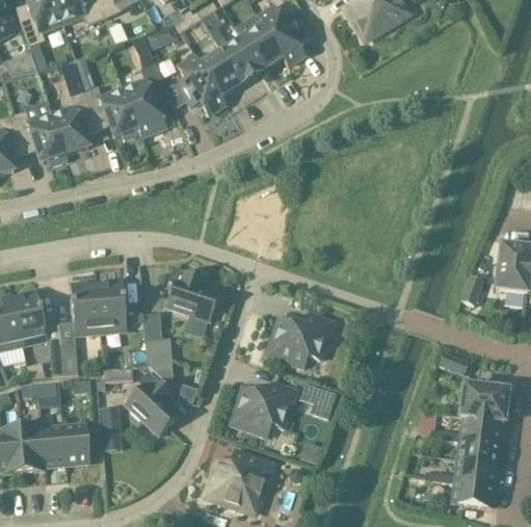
[(0,38),(9,33),(4,24),(14,19),(2,0),(0,0),(0,38)]
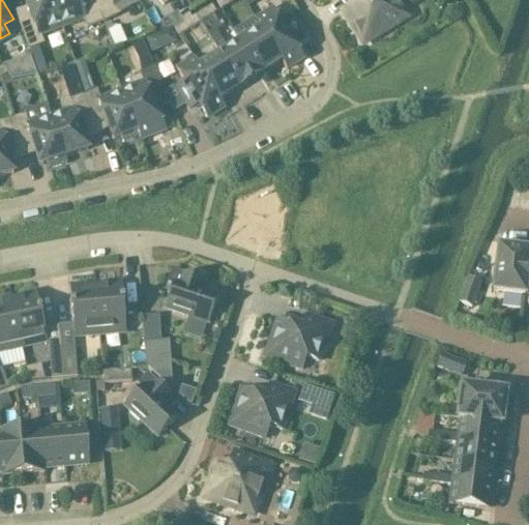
[(40,32),(62,24),(54,0),(26,0),(30,10),(19,15),(30,46),(43,40),(40,32)]
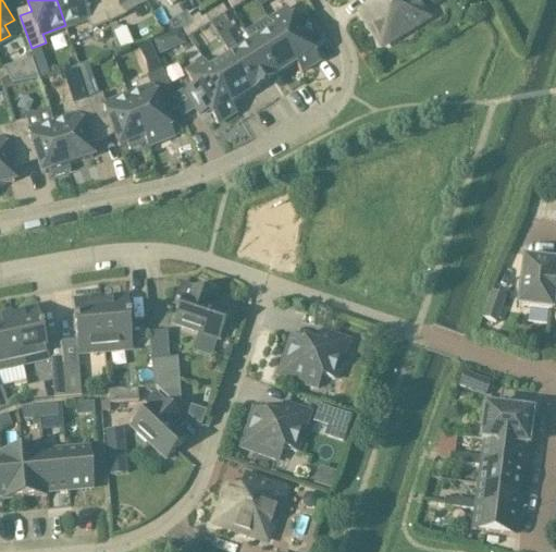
[(57,0),(65,25),(89,16),(93,25),(110,20),(101,0),(57,0)]
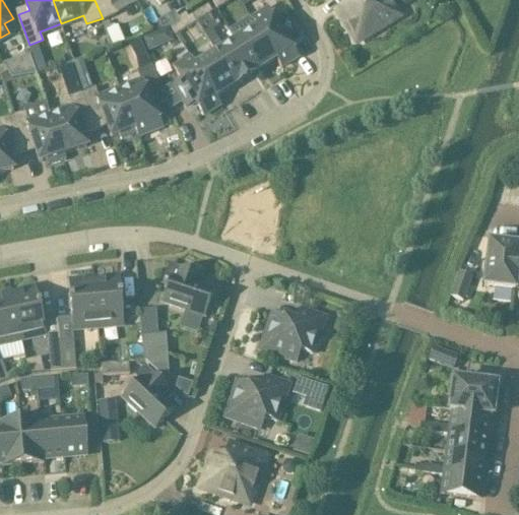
[(94,0),(103,18),(118,10),(117,9),(136,0),(94,0)]
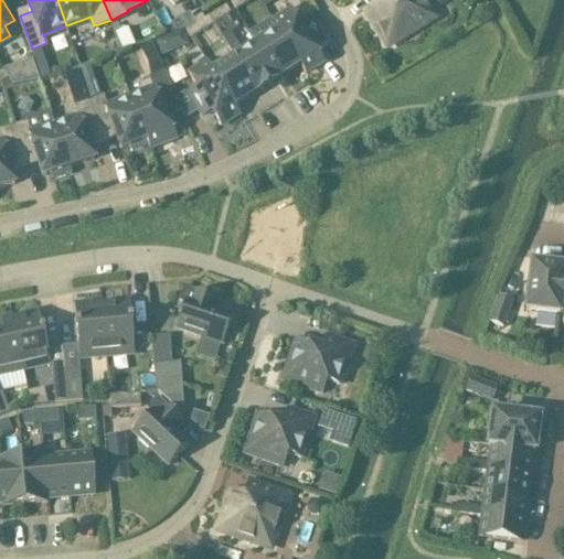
[(379,0),(366,8),(389,43),(424,21),(417,10),(428,3),(426,0),(379,0)]
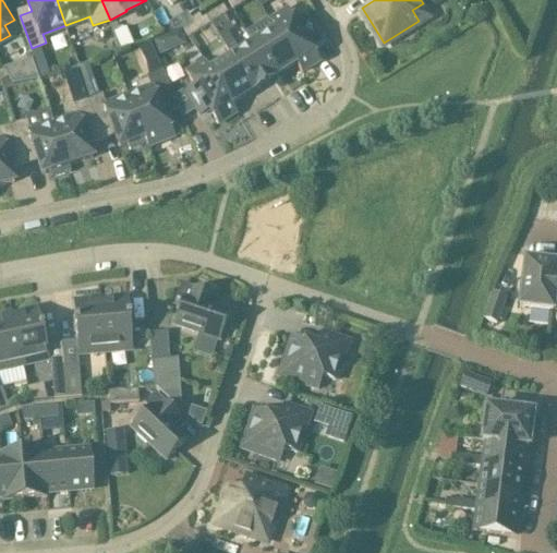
[(220,4),(206,13),(212,21),(225,12),(220,4)]
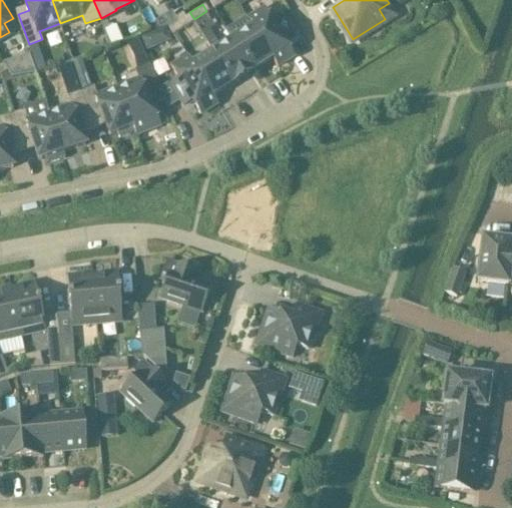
[(265,5),(248,15),(279,63),(294,53),(287,40),(295,35),(281,12),(273,18),(265,5)]
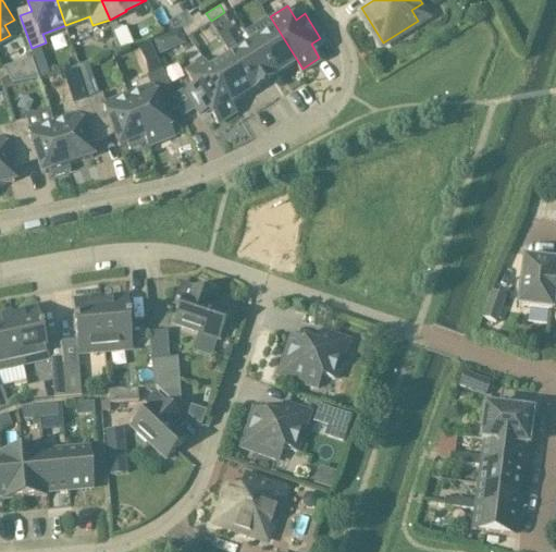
[(199,11),(192,15),(195,20),(201,15),(199,11)]
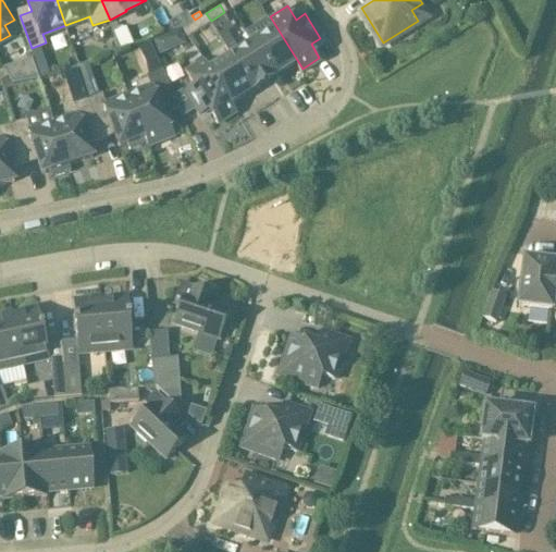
[(188,35),(211,21),(206,13),(201,15),(195,20),(184,27),(188,35)]
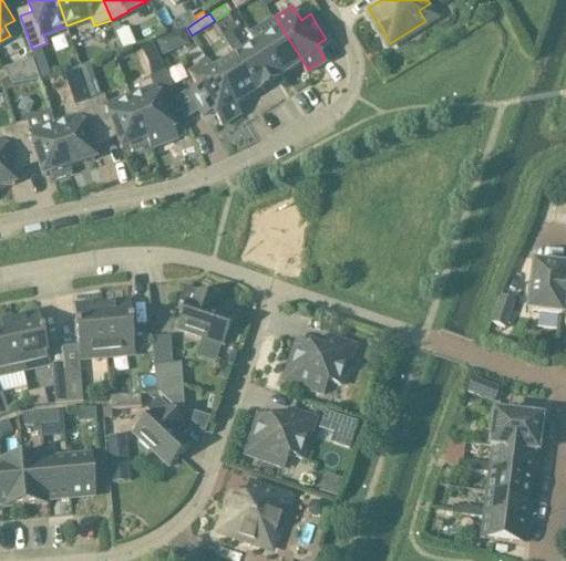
[(279,27),(258,40),(279,74),(301,61),(307,70),(308,70),(275,17),(274,18),(279,27)]
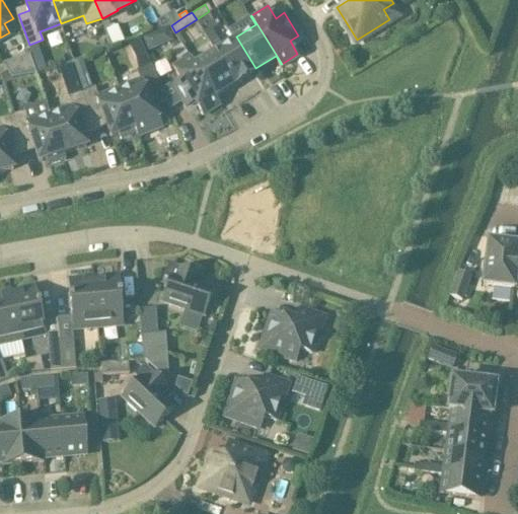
[(236,37),(215,50),(235,81),(255,68),(236,37)]
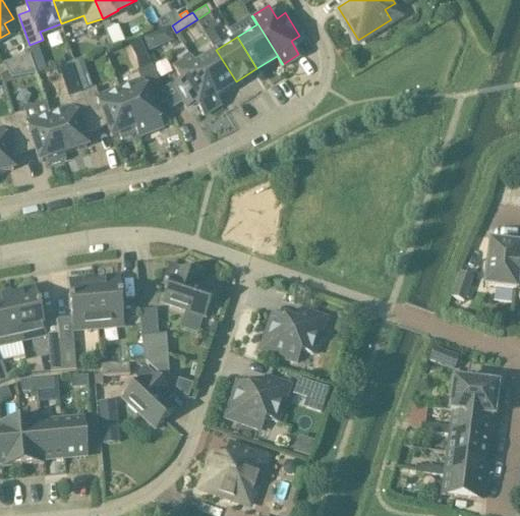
[(191,54),(190,54),(221,103),(221,102),(216,94),(236,81),(216,50),(196,62),(191,54)]
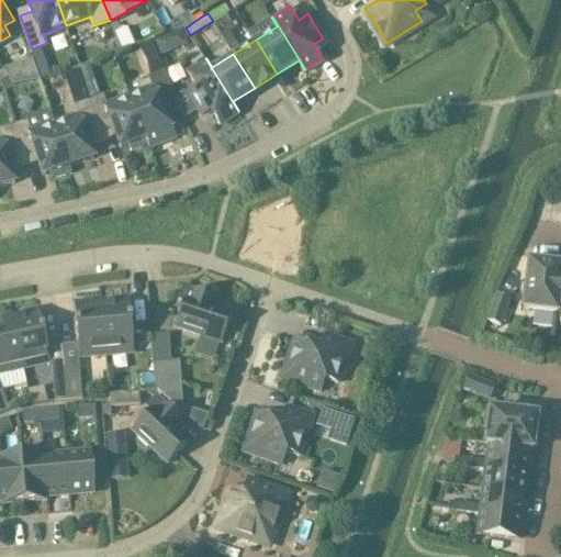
[(22,62),(29,78),(40,76),(33,58),(22,62)]
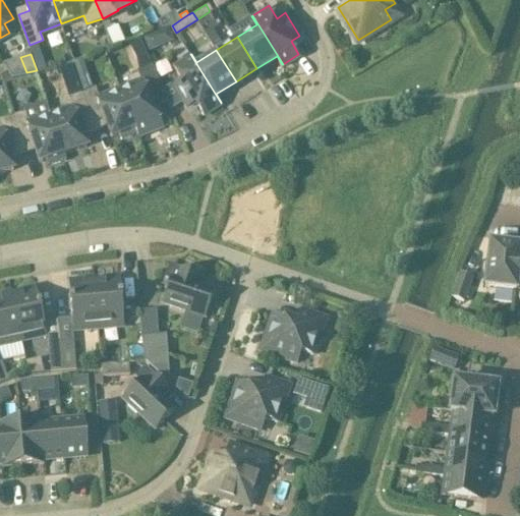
[(205,113),(221,103),(190,54),(174,64),(182,77),(173,82),(188,105),(196,100),(205,113)]
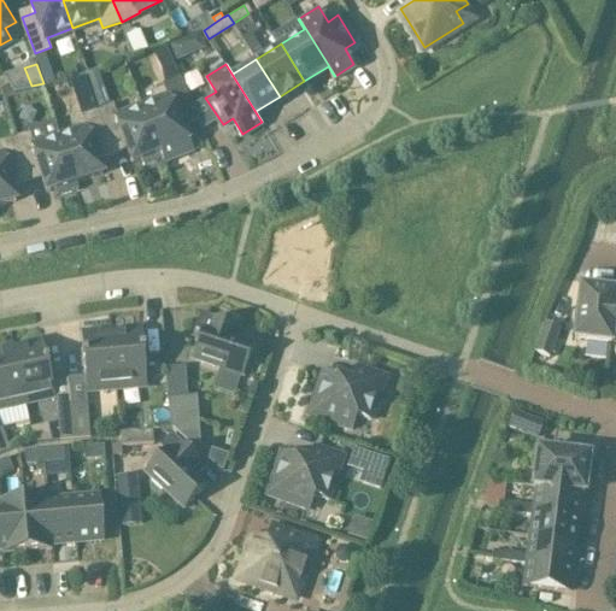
[(87,72),(97,99),(107,95),(99,68),(87,72)]
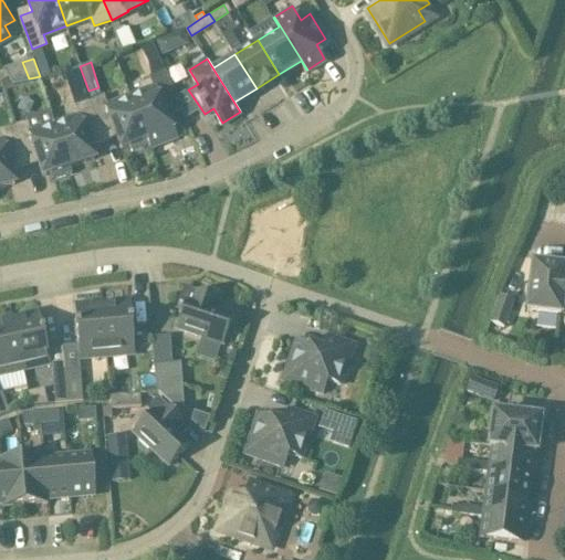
[(149,141),(152,145),(177,135),(165,106),(178,101),(165,69),(150,74),(154,83),(129,93),(149,141)]
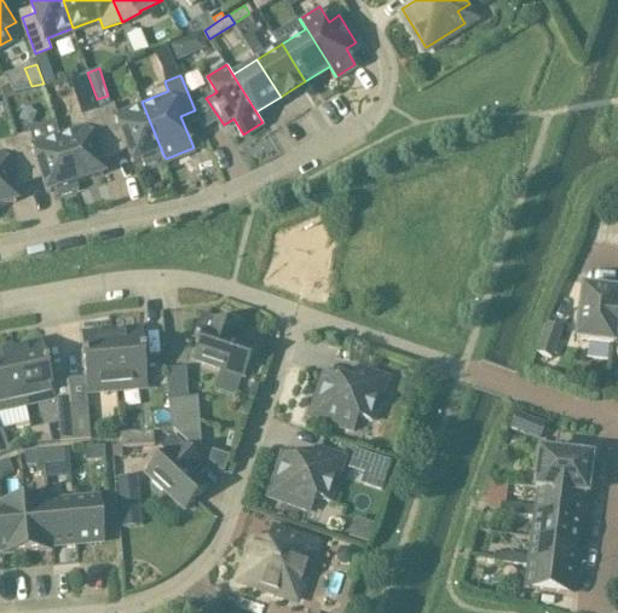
[(142,102),(116,111),(113,102),(98,108),(111,144),(125,138),(133,160),(143,156),(145,162),(163,155),(142,102)]
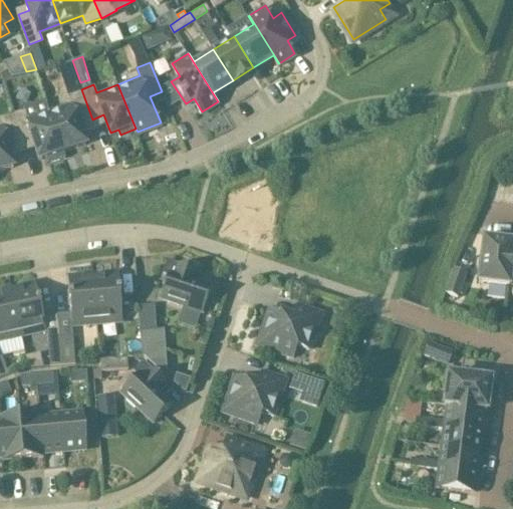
[(71,102),(49,108),(62,149),(63,149),(86,141),(80,123),(92,119),(81,89),(68,93),(71,102)]
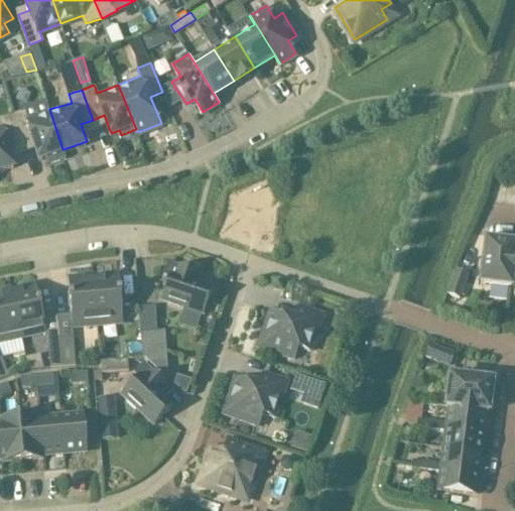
[(62,149),(49,109),(27,117),(24,109),(11,113),(21,143),(33,139),(39,157),(46,154),(48,160),(66,155),(63,149),(62,149)]
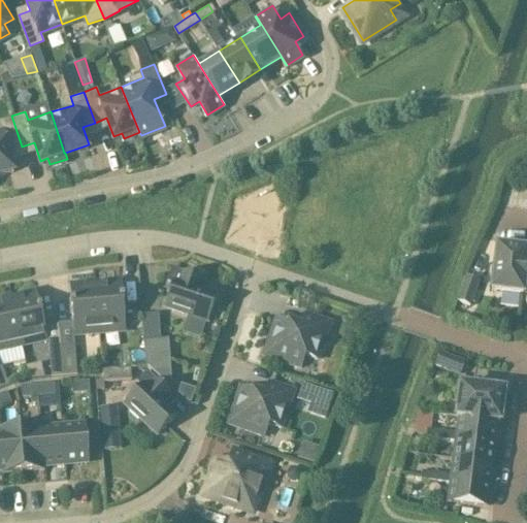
[(0,124),(1,127),(0,127),(0,171),(14,168),(9,150),(22,146),(11,116),(0,118),(0,124)]
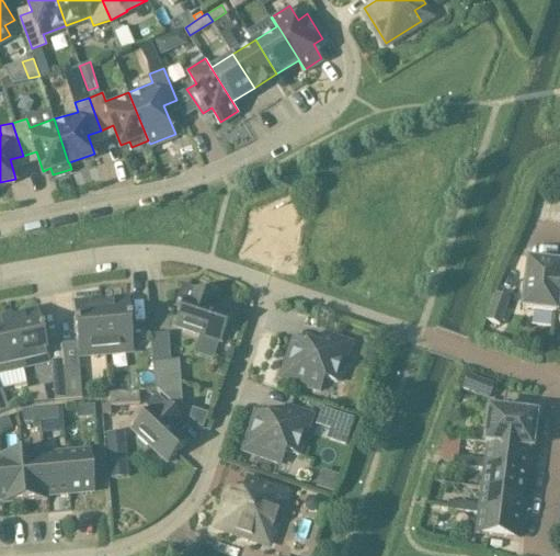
[(523,306),(556,310),(559,275),(559,263),(529,260),(523,306)]
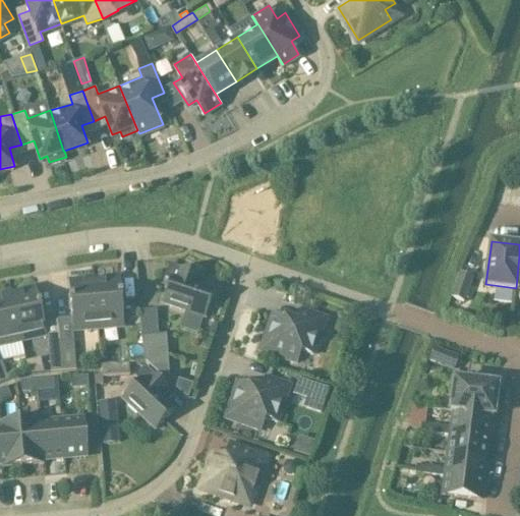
[(181,307),(182,305),(206,313),(215,289),(192,281),(196,270),(170,261),(166,274),(170,276),(163,299),(171,302),(170,304),(181,307)]
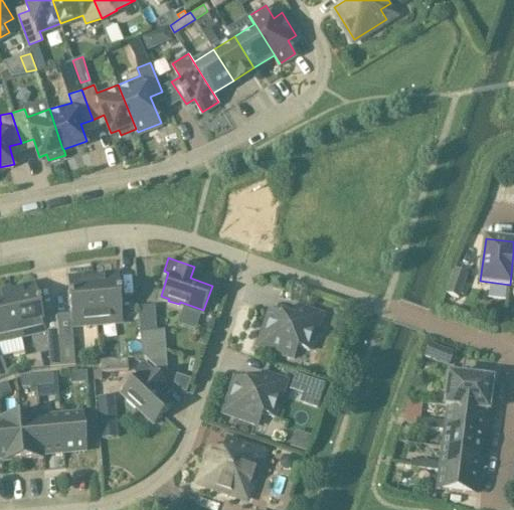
[(447,291),(459,296),(468,271),(456,266),(447,291)]
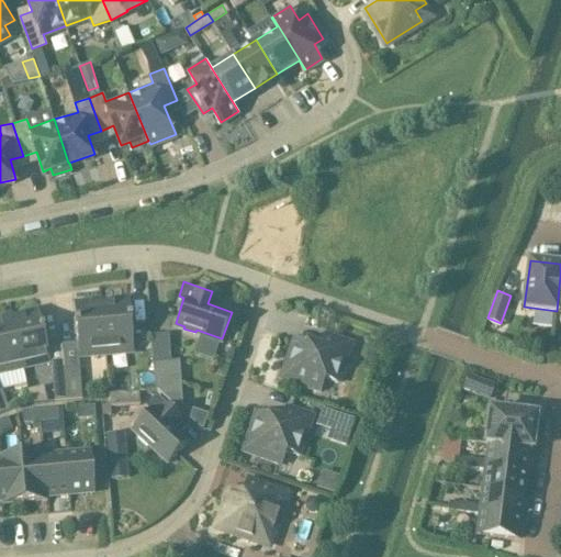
[(102,302),(107,352),(134,349),(130,296),(113,297),(113,301),(102,302)]
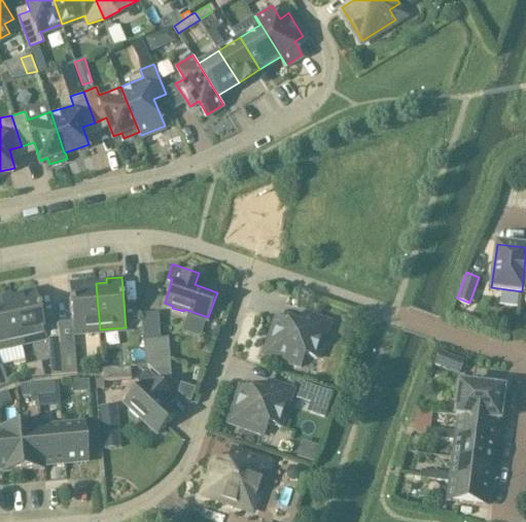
[(74,332),(100,329),(96,283),(85,284),(85,280),(70,281),(74,332)]
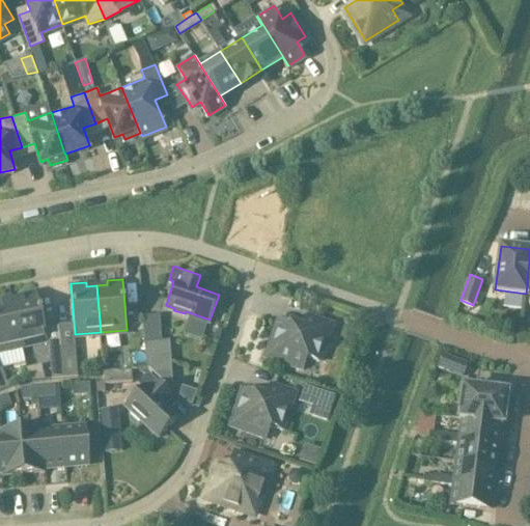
[(12,299),(23,344),(48,338),(36,289),(21,293),(22,297),(12,299)]
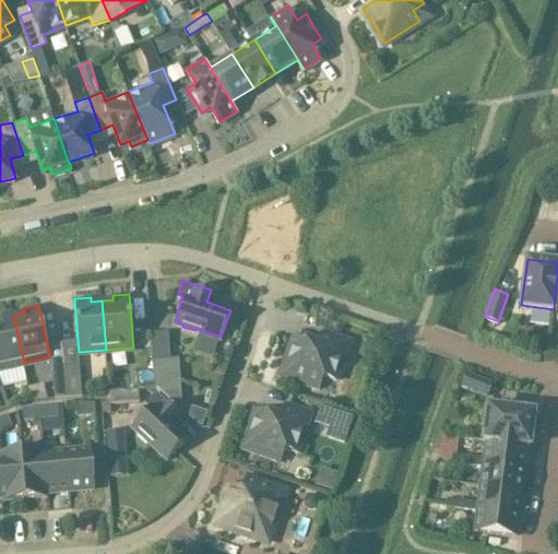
[(0,367),(24,363),(13,315),(2,317),(1,314),(0,313),(0,367)]
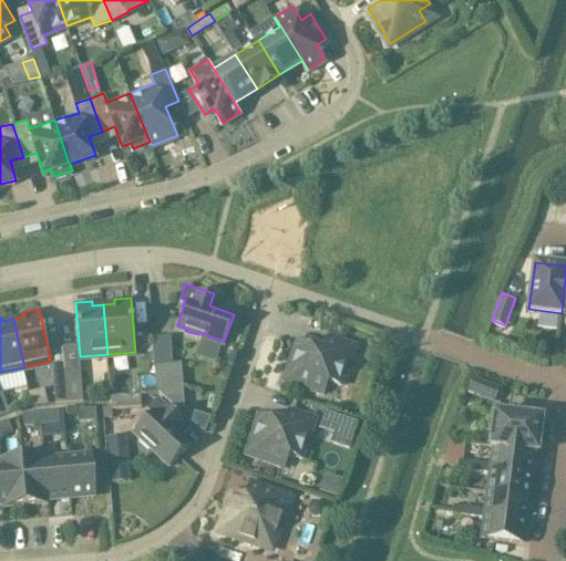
[(325,392),(328,378),(341,383),(354,343),(327,334),(323,346),(298,339),(285,377),(325,392)]
